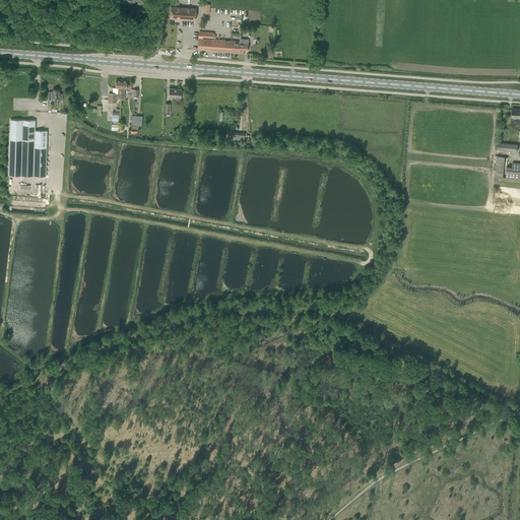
[(171,7),(170,18),(195,20),(196,8),(171,7)]
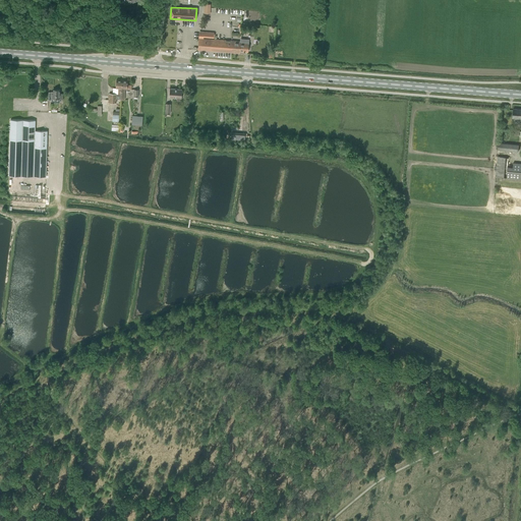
[(199,32),(197,50),(239,53),(239,52),(247,52),(248,47),(248,44),(240,43),(240,42),(239,42),(213,40),(203,39),(204,37),(213,38),(214,33),(205,32),(199,32)]
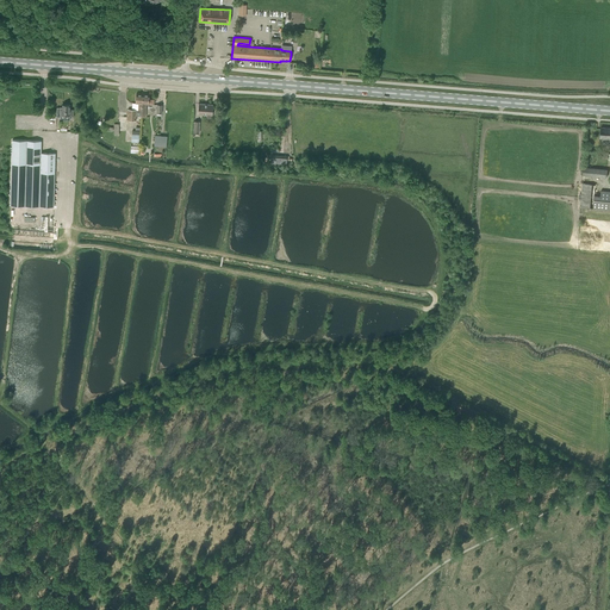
[(149,95),(143,94),(142,111),(141,116),(145,116),(147,104),(154,104),(154,100),(149,99),(149,95)]
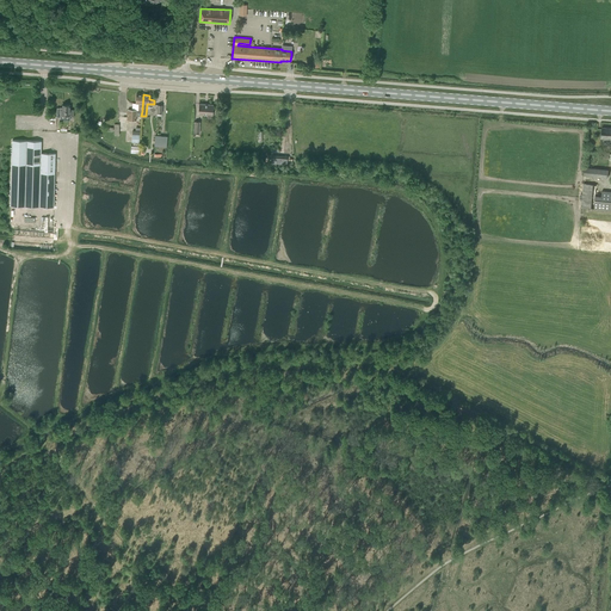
[(199,104),(198,115),(213,116),(213,105),(199,104)]
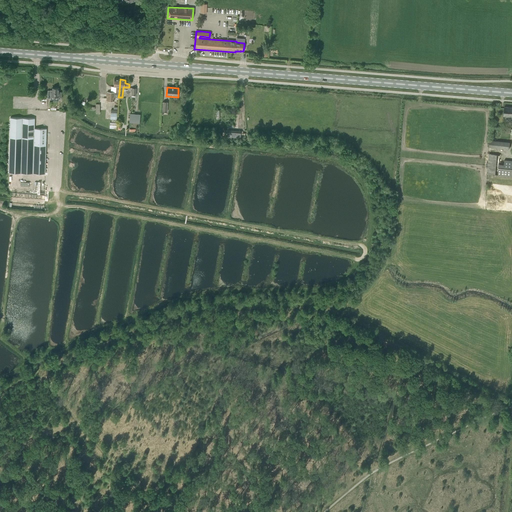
[(50,97),(58,97),(61,97),(61,92),(58,92),(59,88),(52,88),(52,90),(51,90),(47,90),(47,98),(50,98),(50,97)]
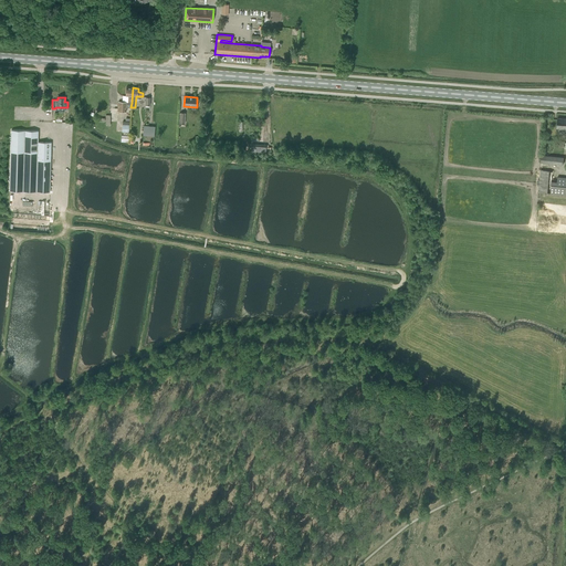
[(565,118),(557,118),(556,128),(558,128),(558,132),(563,132),(564,128),(565,128),(565,118)]
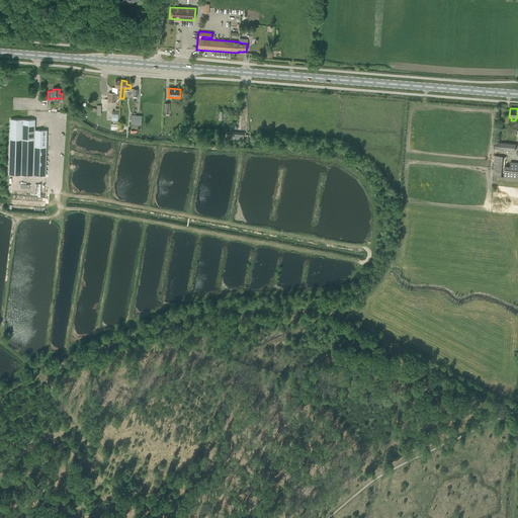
[(142,115),(132,114),(131,124),(141,125),(142,115)]
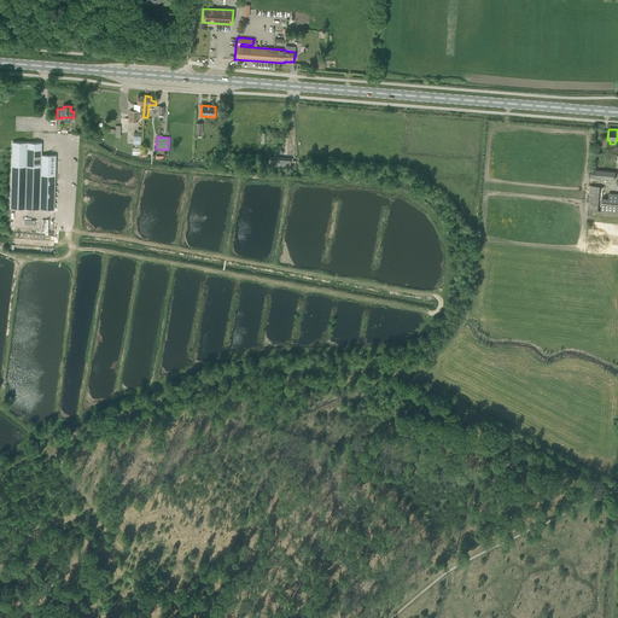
[(54,210),(56,156),(41,155),(41,143),(12,143),(10,209),(54,210)]
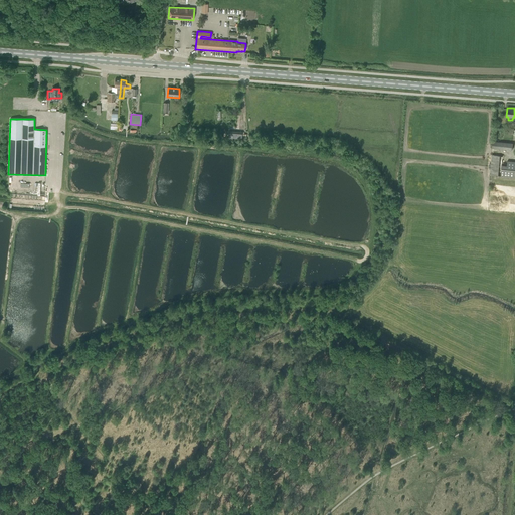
[(229,138),(241,139),(241,132),(229,131),(229,138)]
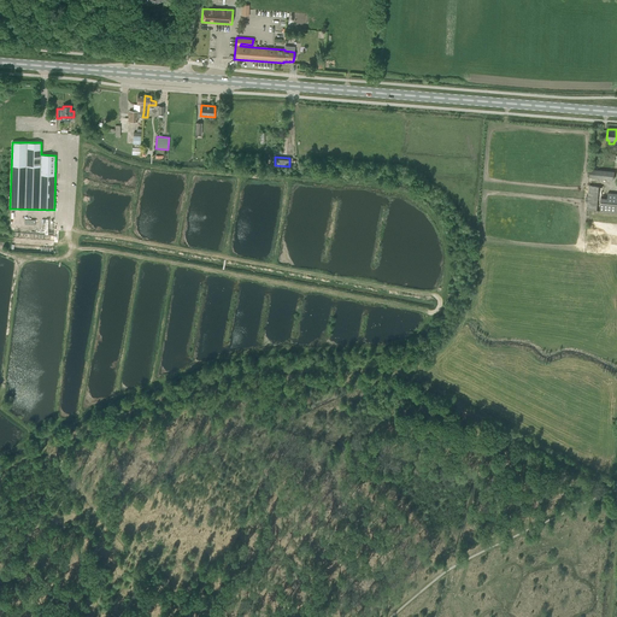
[(589,177),(613,180),(615,171),(589,169),(589,177)]
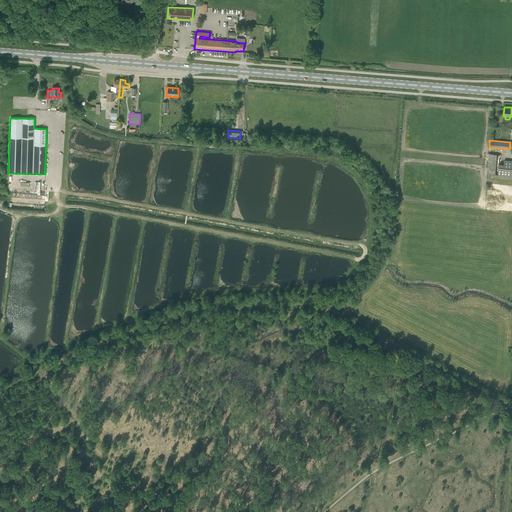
[(489,154),(487,174),(498,174),(498,175),(511,176),(511,160),(504,160),(504,164),(499,164),(500,155),(489,154)]
